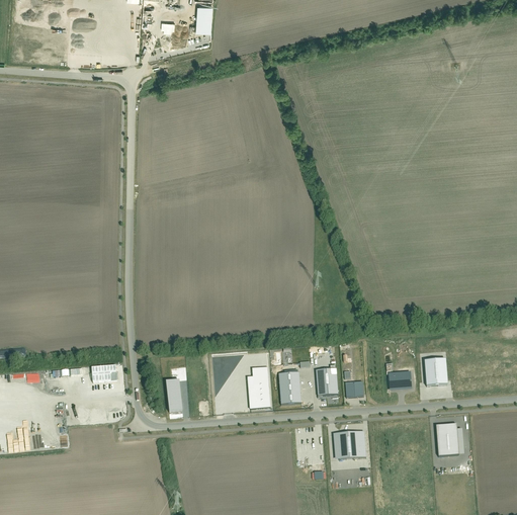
[(15,0),(11,60),(75,65),(124,68),(145,63),(208,47),(211,0),(15,0)]
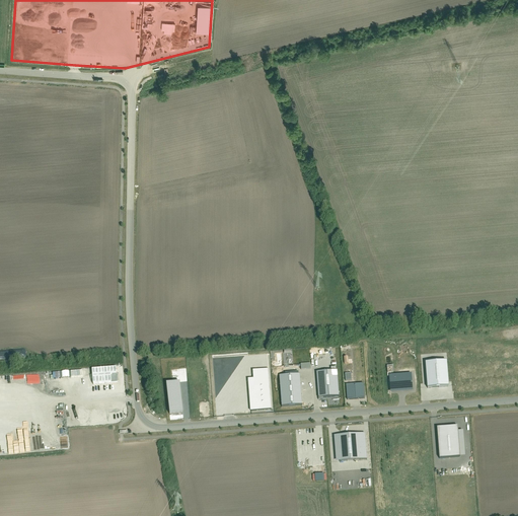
[(427,385),(449,383),(447,358),(426,359),(427,385)]
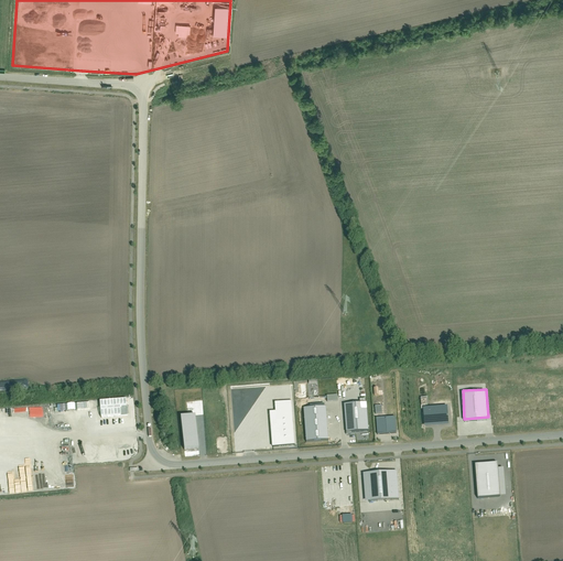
[(274,444),(296,443),(292,399),(277,400),(277,409),(271,409),(274,444)]
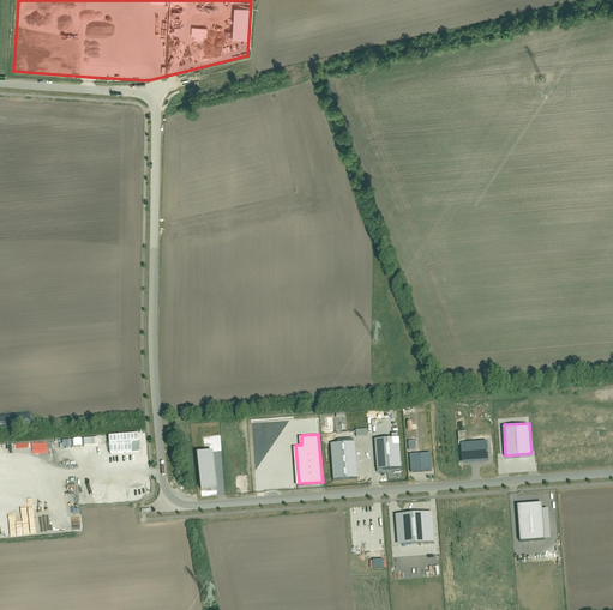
[(378,466),(402,465),(401,435),(377,436),(378,466)]
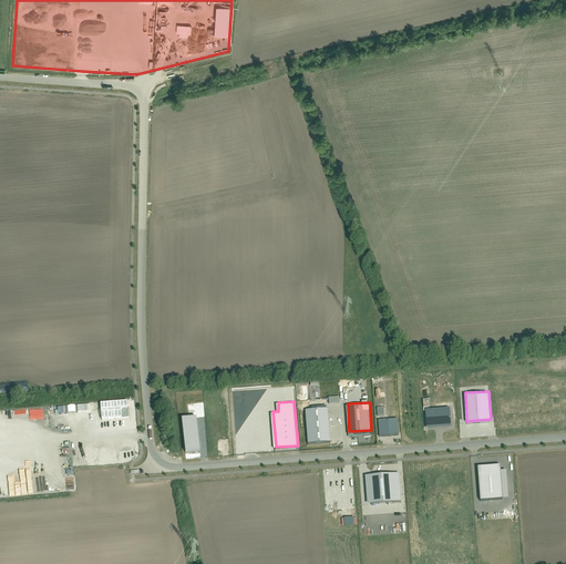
[(328,406),(306,408),(308,441),(331,439),(328,406)]
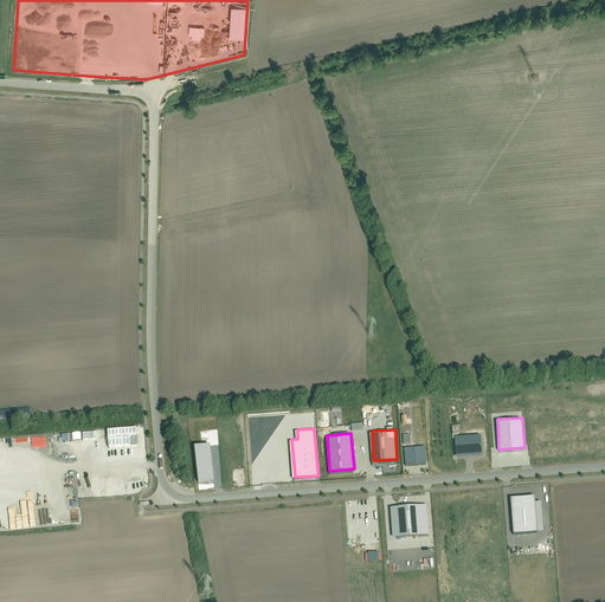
[(456,455),(482,453),(481,433),(454,434),(456,455)]
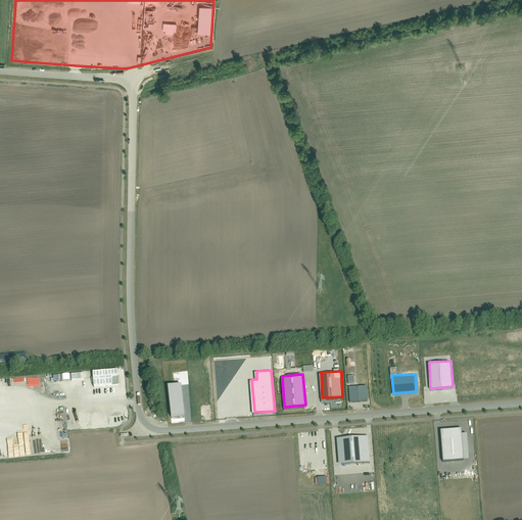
[(182,382),(167,384),(170,415),(186,414),(182,382)]
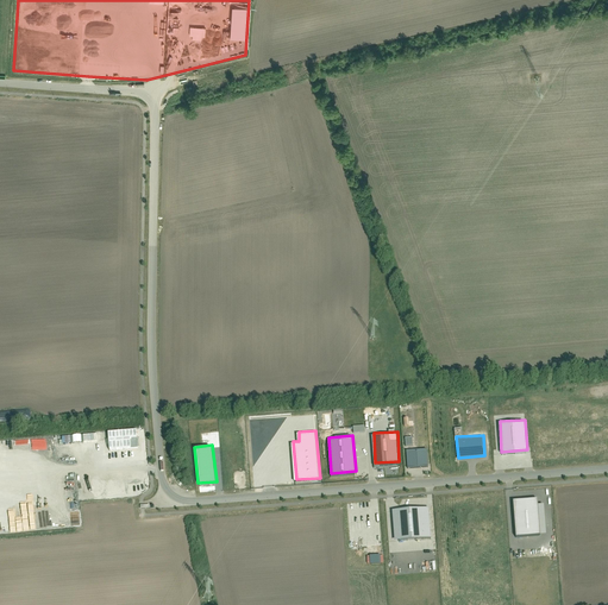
[(428,447),(408,449),(409,466),(430,465),(428,447)]
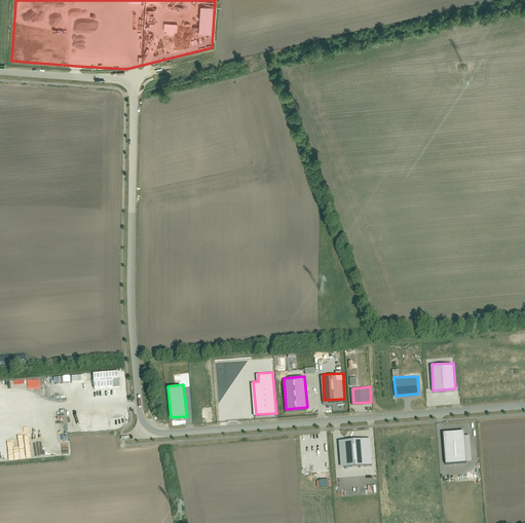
[(442,431),(445,462),(472,459),(470,434),(463,435),(463,430),(442,431)]
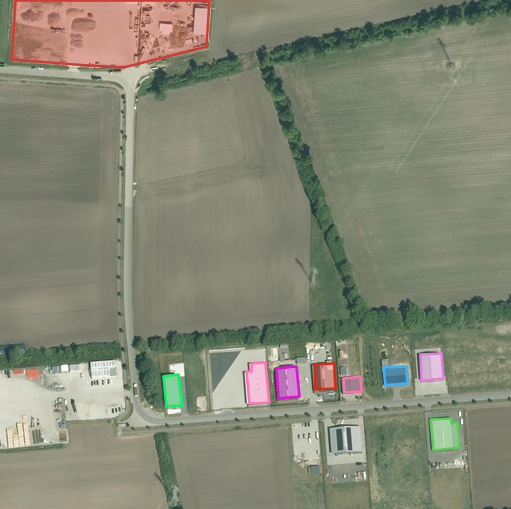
[(332,453),(363,450),(361,425),(330,427),(332,453)]
